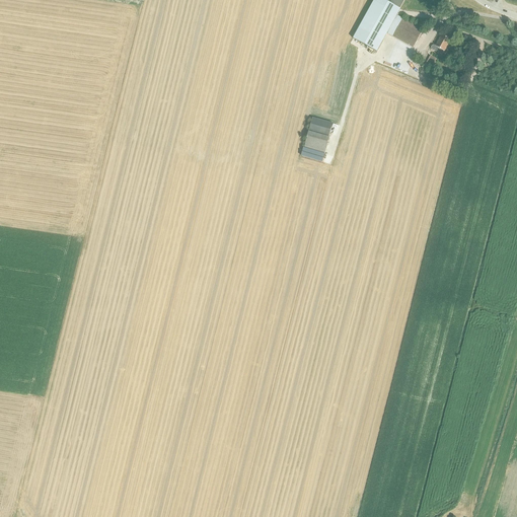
[(412,47),(422,27),(393,12),(382,31),(412,47)]
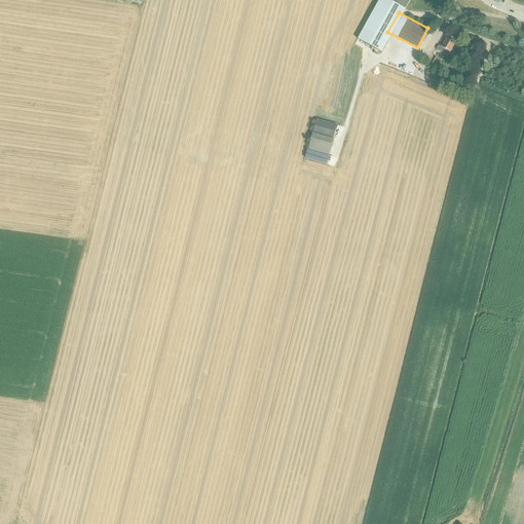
[(447,30),(437,50),(450,58),(454,49),(452,47),(458,36),(447,30)]
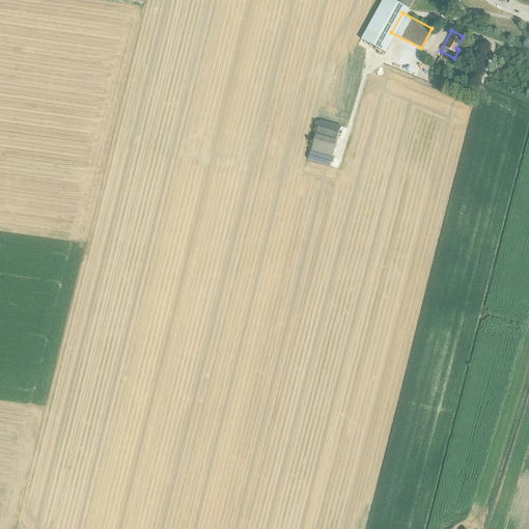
[(397,57),(414,64),(416,58),(400,52),(397,57)]
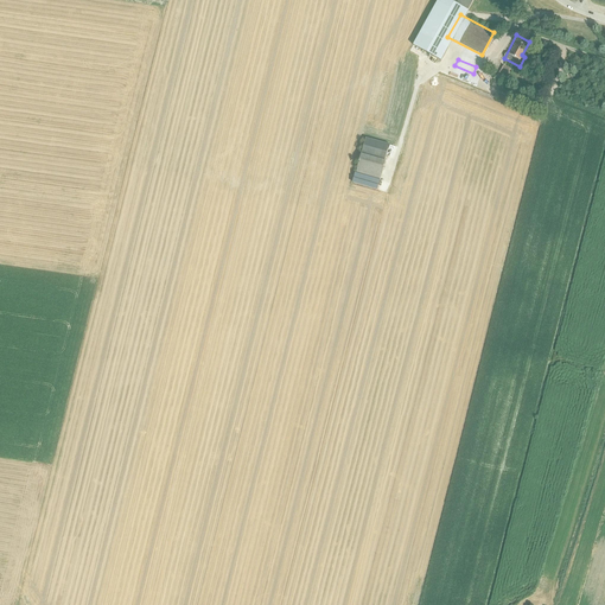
[(508,67),(501,63),(489,83),(497,88),(508,67)]
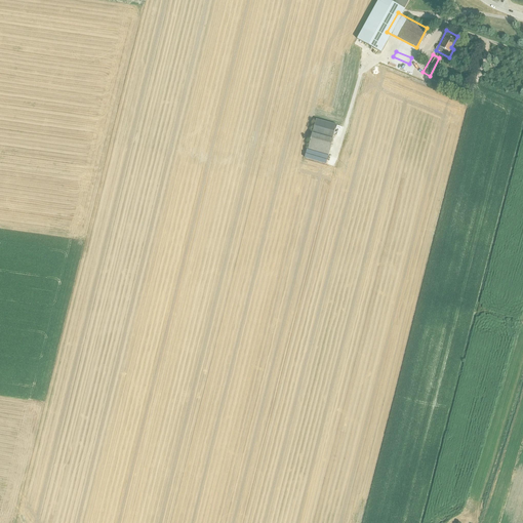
[(303,158),(326,165),(337,123),(315,117),(303,158)]
